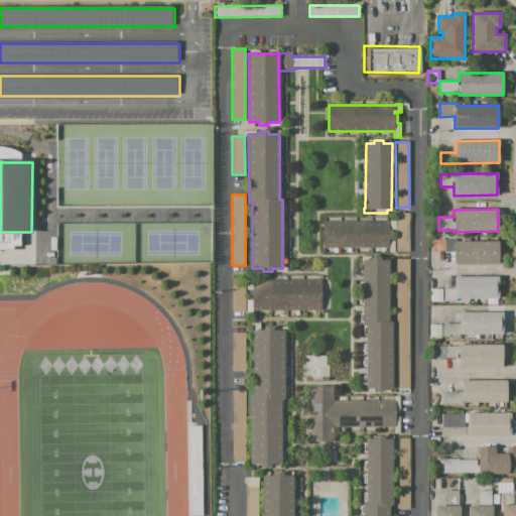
[(409,252),(396,252),(396,214),(409,214),(409,252)]
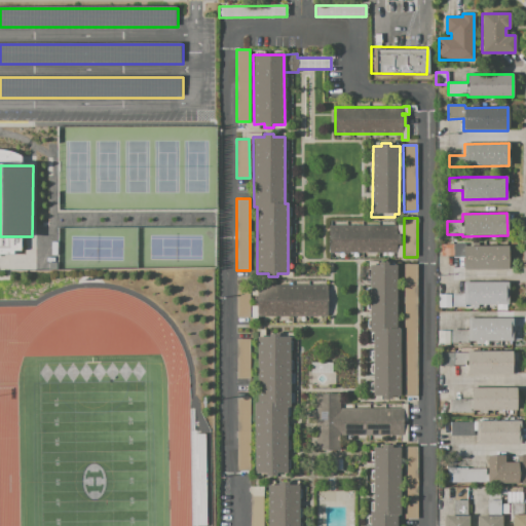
[(329,253),(329,226),(397,226),(397,224),(403,224),(403,235),(400,235),(400,243),(397,243),(397,246),(402,246),(402,258),(397,258),(397,253),(329,253)]
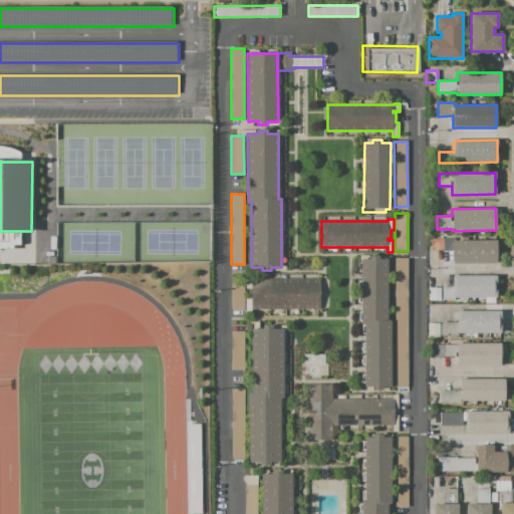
[(496,240),(496,262),(453,263),(453,251),(443,251),(443,250),(431,250),(431,239),(455,239),(455,241),(496,240)]
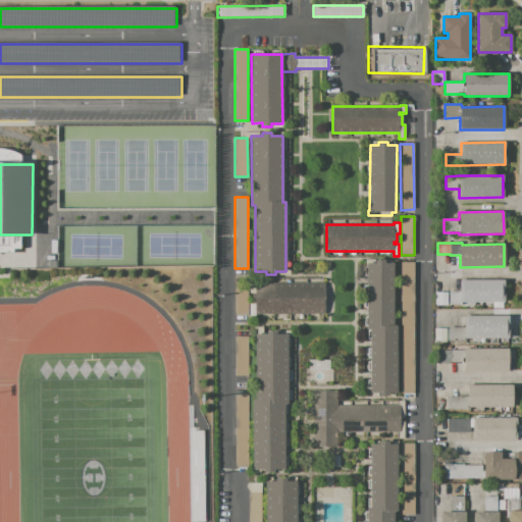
[(397,393),(387,393),(387,396),(378,396),(378,393),(370,393),(370,330),(367,330),(366,263),(375,263),(375,260),(384,260),(384,263),(393,263),(394,326),(397,326),(397,393)]
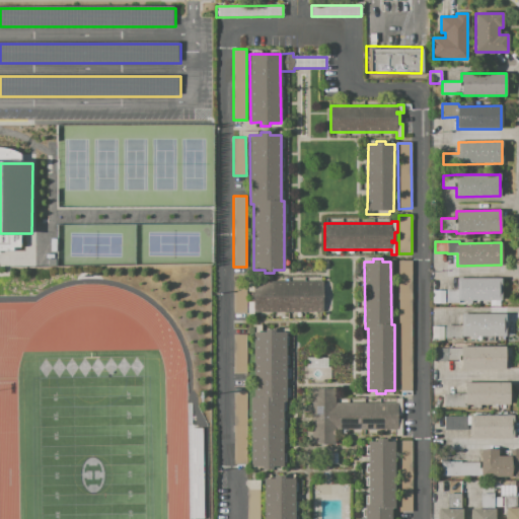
[(398,261),(412,261),(412,391),(398,391),(398,261)]
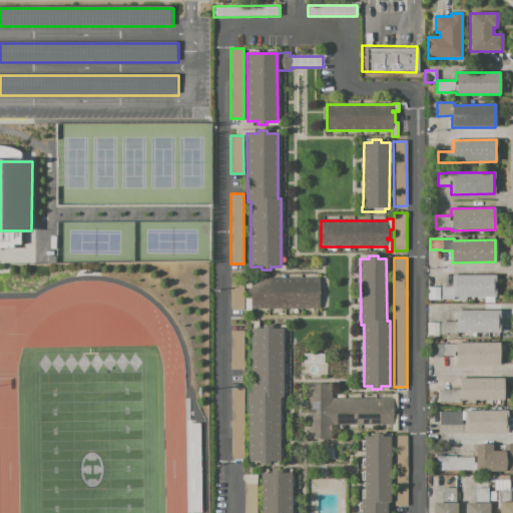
[(495,276),(495,297),(467,297),(466,301),(460,301),(460,297),(453,297),(453,300),(441,300),(441,286),(451,286),(451,275),(495,276)]
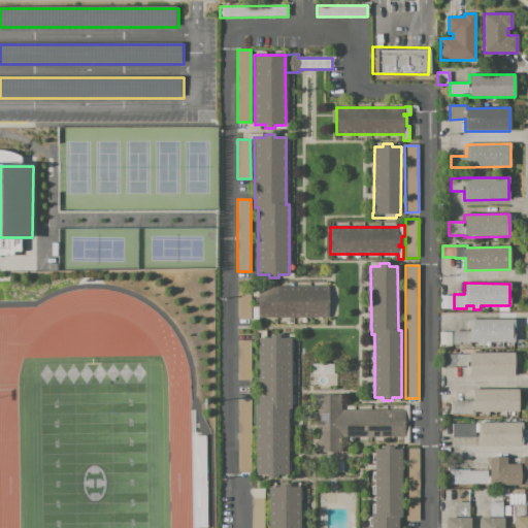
[(328,287),(328,317),(259,318),(259,306),(255,306),(255,297),(259,297),(259,287),(328,287)]
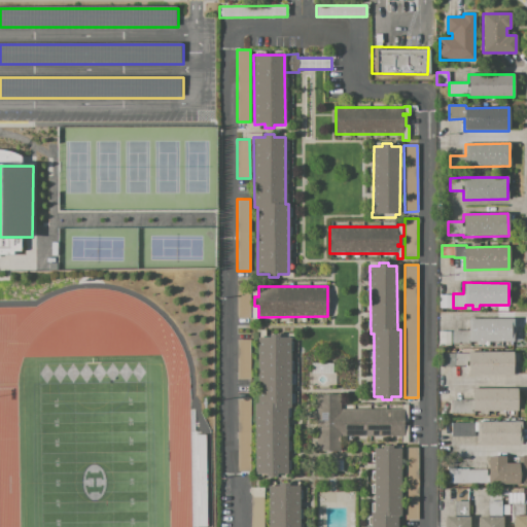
[(514,319),(513,342),(484,341),(484,345),(478,345),(478,342),(470,342),(470,345),(453,345),(453,330),(468,330),(468,319),(514,319)]
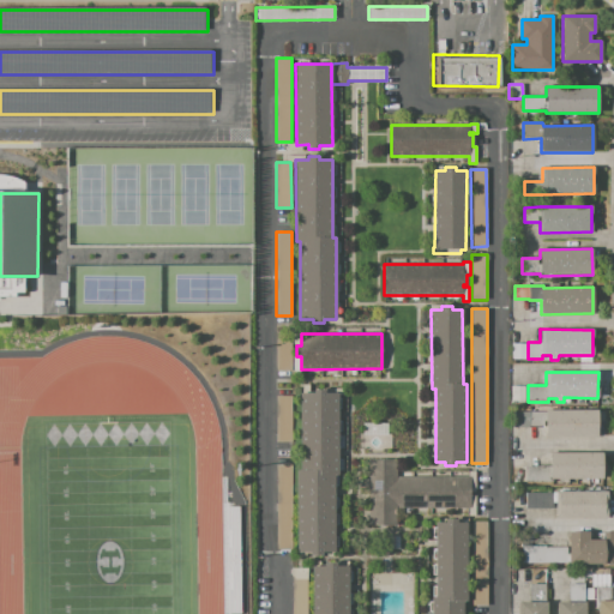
[(338,393),(338,475),(335,475),(335,552),(320,552),(320,555),(311,555),(311,552),(296,552),(296,470),(300,470),(300,393),(314,393),(314,390),(324,390),(324,393),(338,393)]
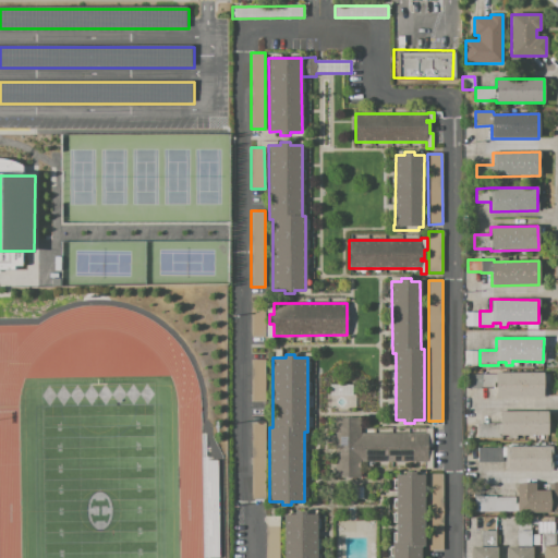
[(266,401),(252,401),(251,360),(265,360),(266,401)]
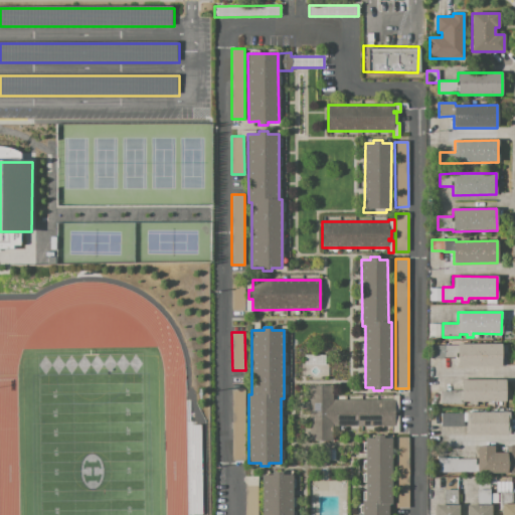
[(501,344),(501,366),(458,366),(458,358),(438,358),(438,352),(439,352),(439,345),(458,345),(458,344),(501,344)]
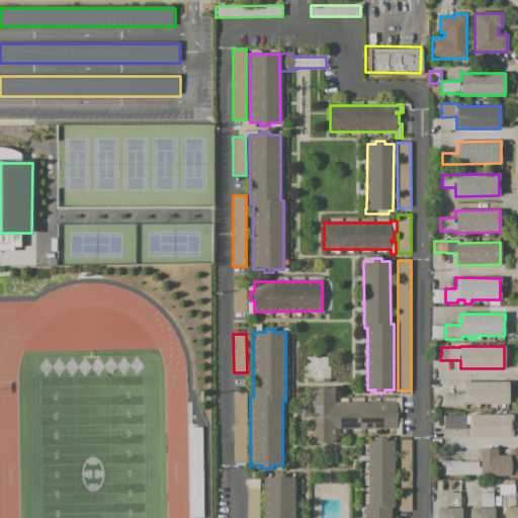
[(508,382),(508,404),(480,404),(480,408),(472,408),(472,404),(465,404),(465,407),(443,407),(443,394),(464,394),(464,381),(508,382)]
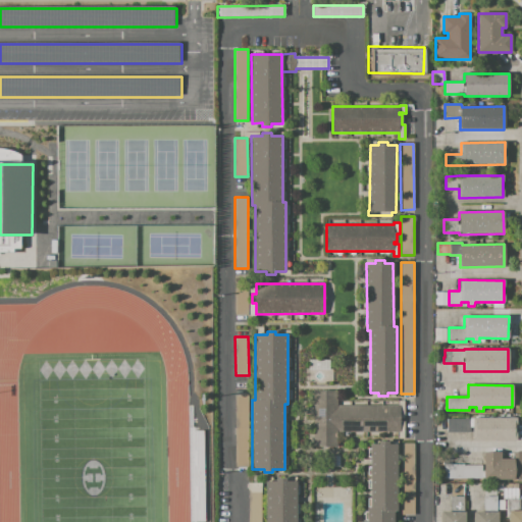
[(313,390),(336,390),(337,405),(400,405),(400,431),(337,432),(337,447),(313,447),(313,390)]
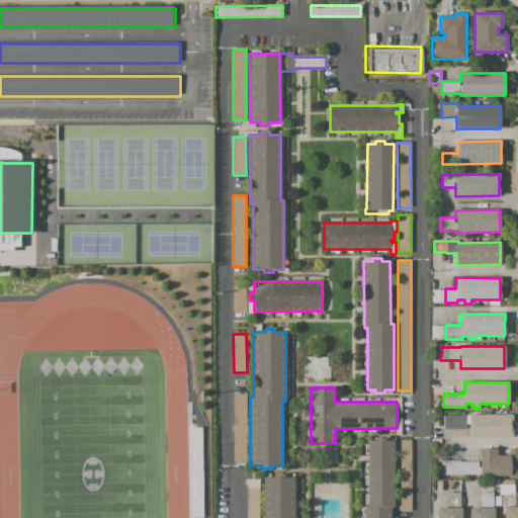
[(247,463),(234,463),(234,393),(247,393),(247,463)]
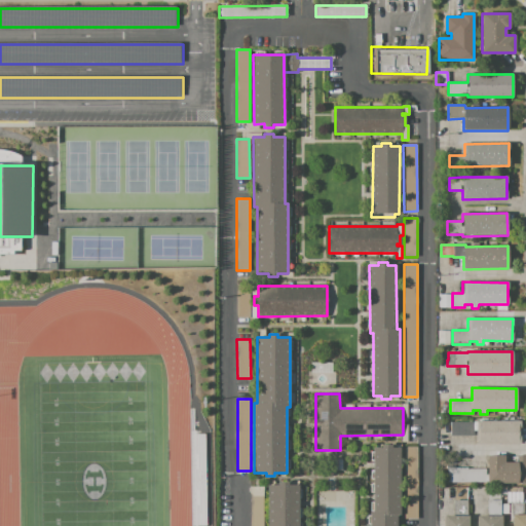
[(520,421),(520,444),(476,444),(476,436),(450,436),(450,421),(476,421),(520,421)]
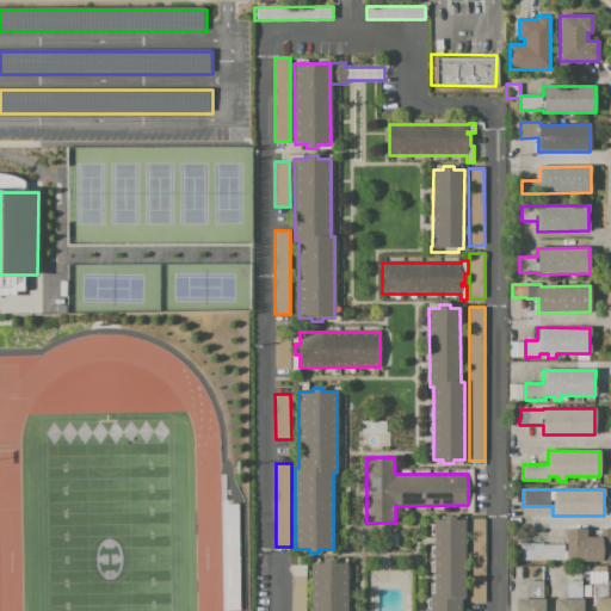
[(224,504),(226,610),(239,610),(236,504),(224,504)]
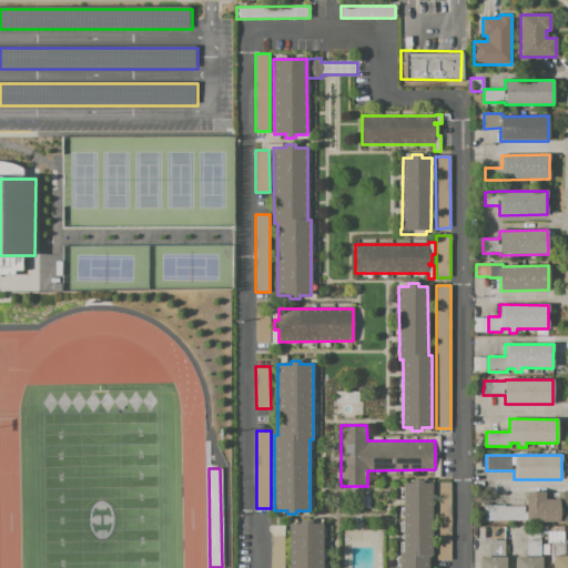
[(403,484),(412,484),(412,480),(423,480),(423,484),(432,484),(432,557),(428,557),(428,567),(399,567),(399,551),(403,551),(403,484)]
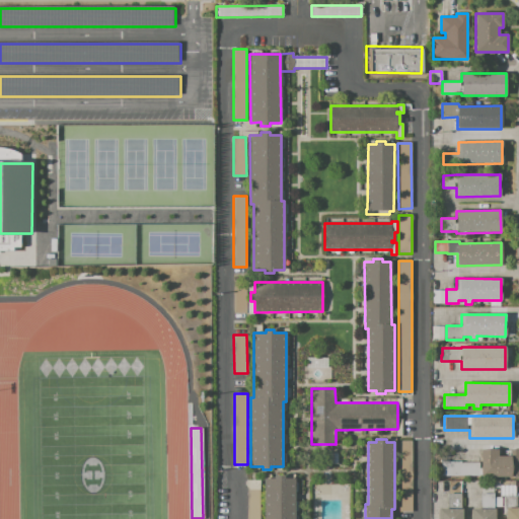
[(398,441),(412,441),(412,512),(398,512),(398,441)]
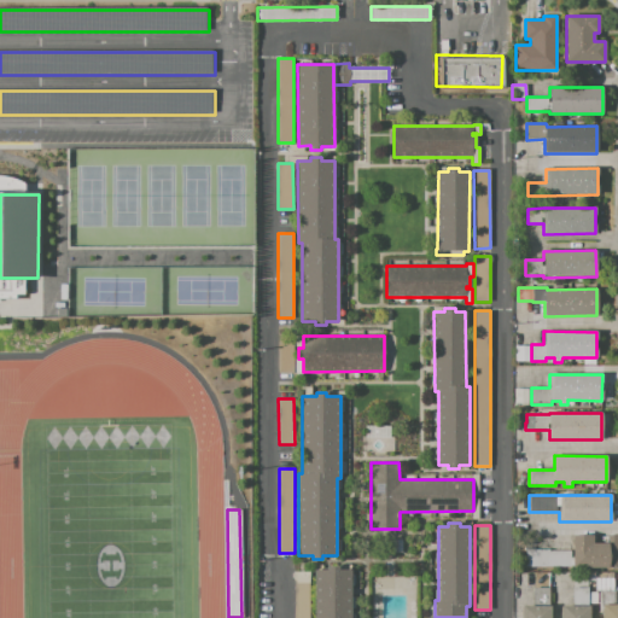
[(607,536),(617,535),(617,567),(607,567),(572,569),(572,566),(526,566),(526,549),(549,549),(549,551),(570,551),(570,557),(572,557),(572,536),(593,536),(593,543),(607,543),(607,536)]
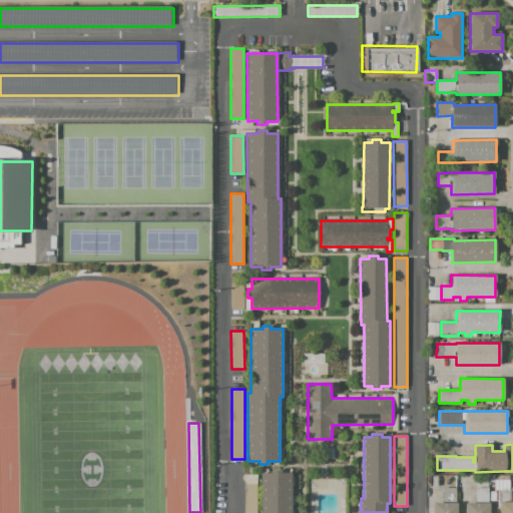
[(291,473),(291,512),(262,512),(262,473),(272,473),(272,470),(281,470),(281,473),(291,473)]
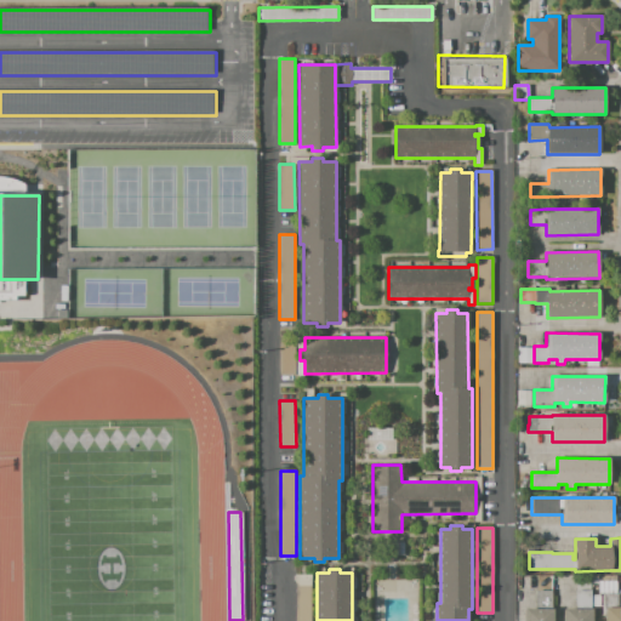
[(552,620),(524,620),(524,609),(537,609),(536,591),(552,591),(552,609),(552,620)]
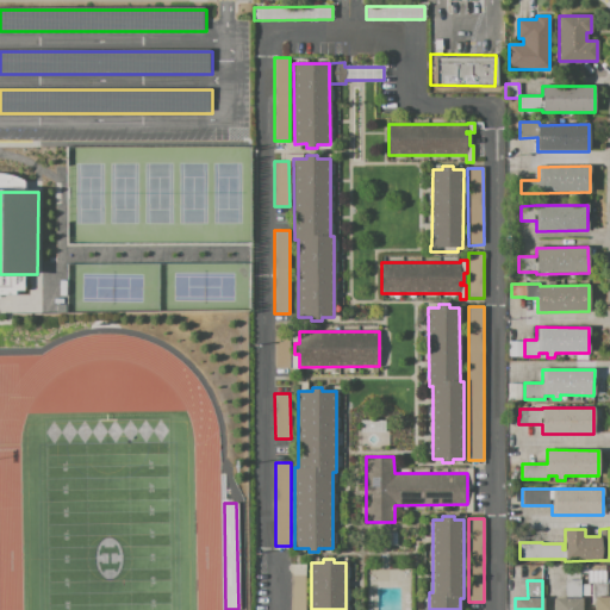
[(582,609),(553,609),(553,598),(566,598),(566,580),(582,580),(582,598),(582,609)]
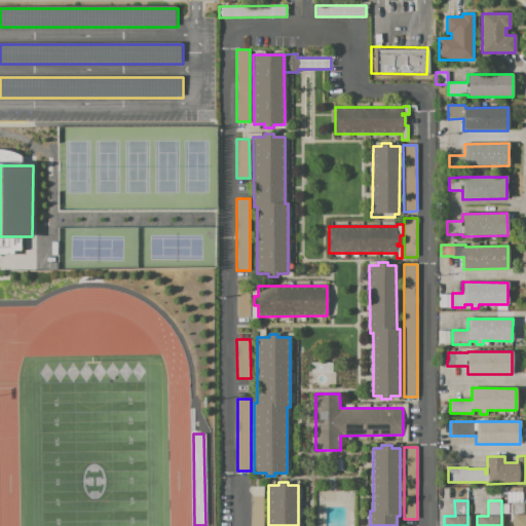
[(525,525),(513,525),(513,521),(510,521),(510,503),(524,503),(524,515),(525,515),(525,525)]
